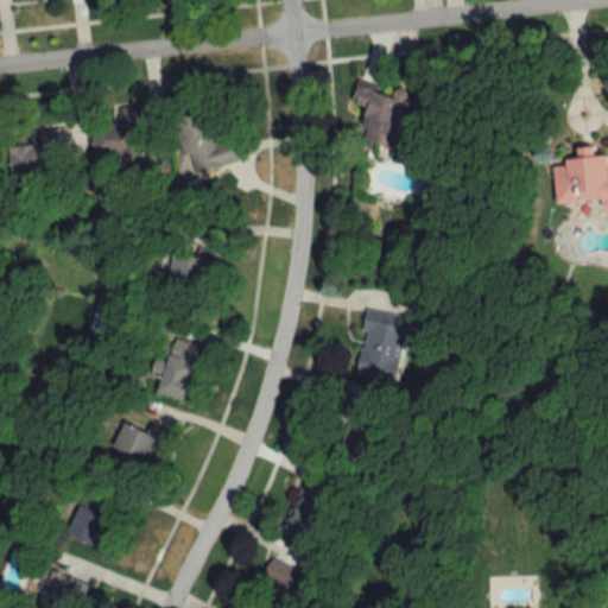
[(358,139),(405,154),(422,105),(356,83),(350,101),(368,107),(358,139)]
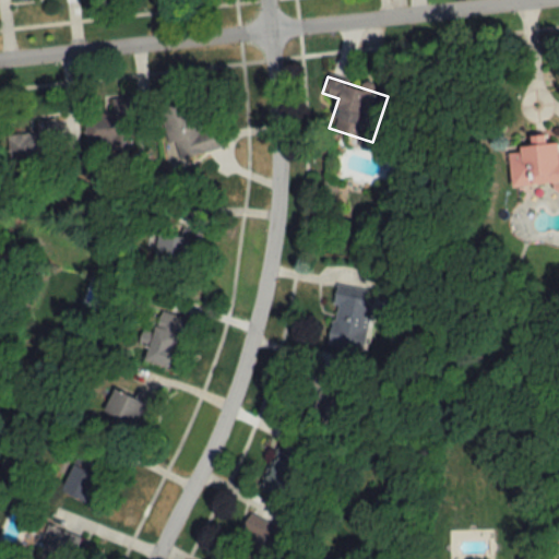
[(85,145),(132,144),(131,97),(111,97),(111,113),(84,114),(85,145)]
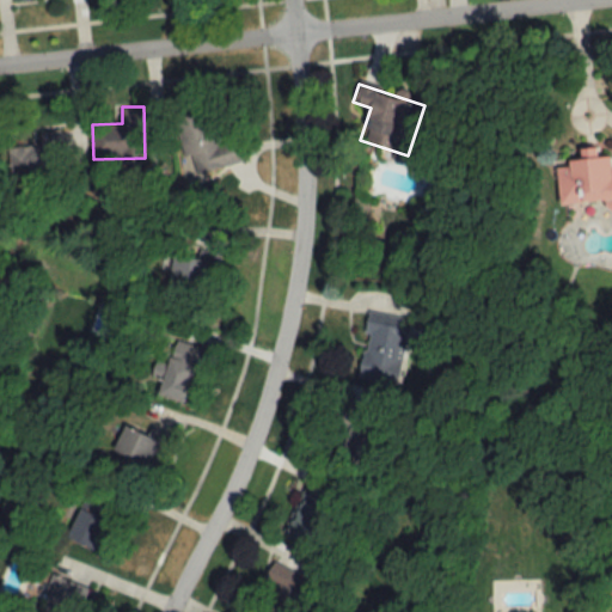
[(220,148),(210,110),(177,118),(190,173),(239,163),(234,145),(220,148)]
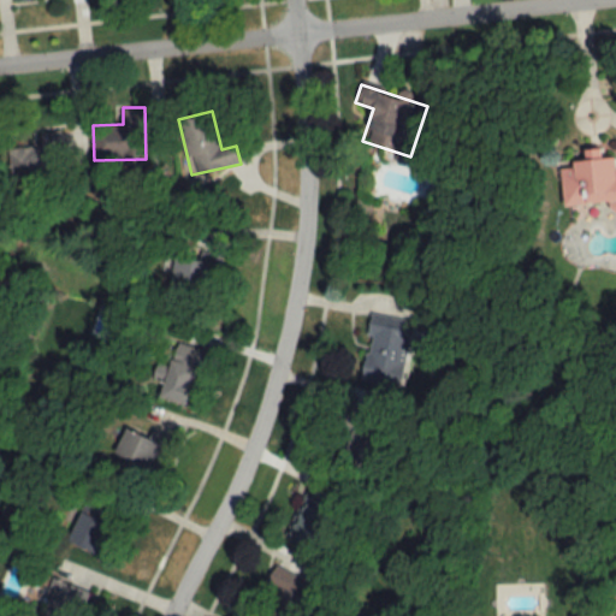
[(10,147),(12,189),(64,187),(61,130),(40,131),(40,146),(10,147)]
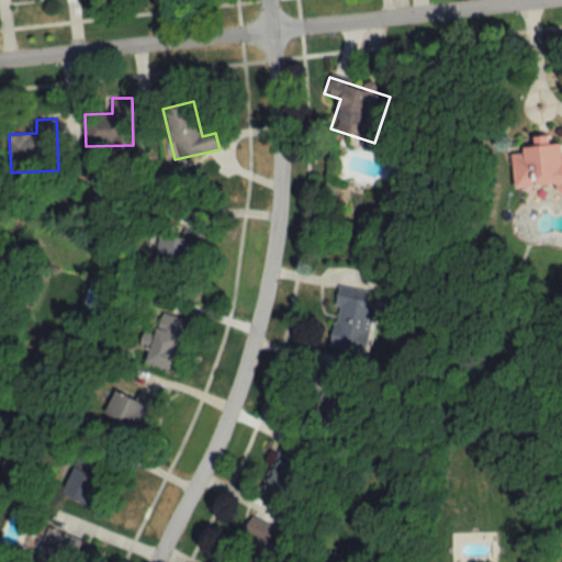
[(514,187),(555,183),(557,190),(561,189),(561,155),(561,142),(549,143),(548,136),(534,137),(534,145),(520,146),(520,152),(510,153),(514,187)]
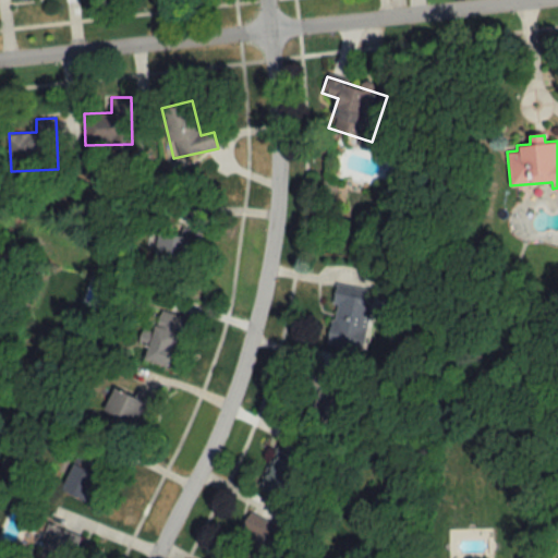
[(185,276),(191,237),(159,232),(154,271),(185,276)]
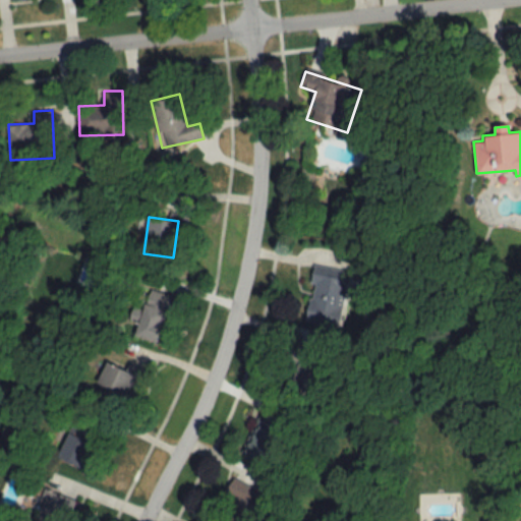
[(303,322),(335,328),(345,271),(314,265),(303,322)]
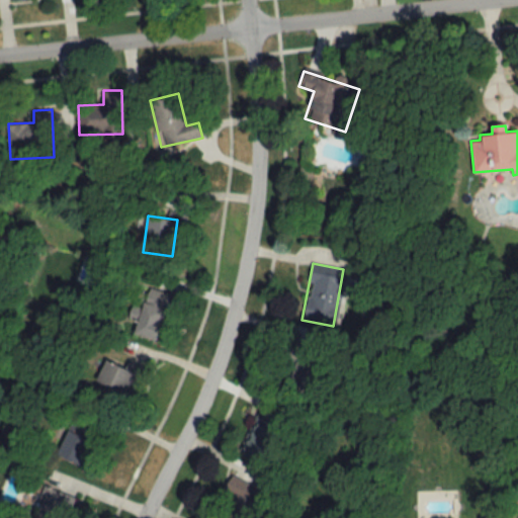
[(171,315),(177,297),(149,288),(133,333),(155,341),(164,313),(171,315)]
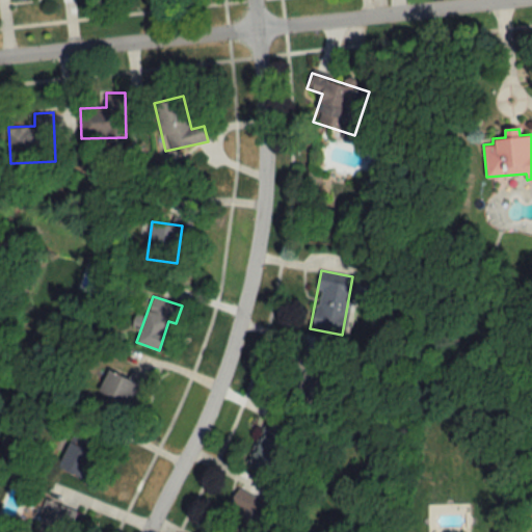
[(296,353),(291,372),(301,374),(293,404),(328,414),(342,366),(296,353)]
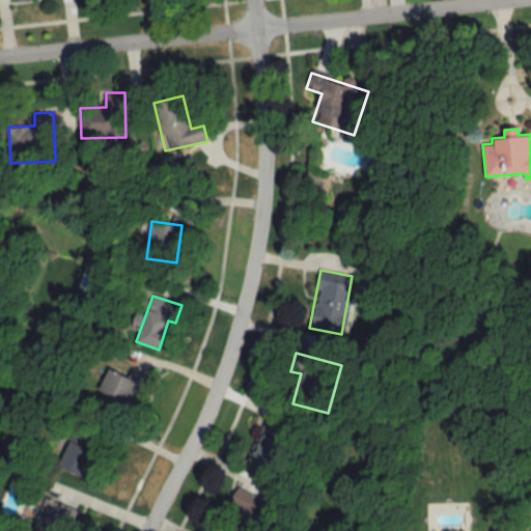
[(94,400),(126,414),(140,384),(109,369),(94,400)]
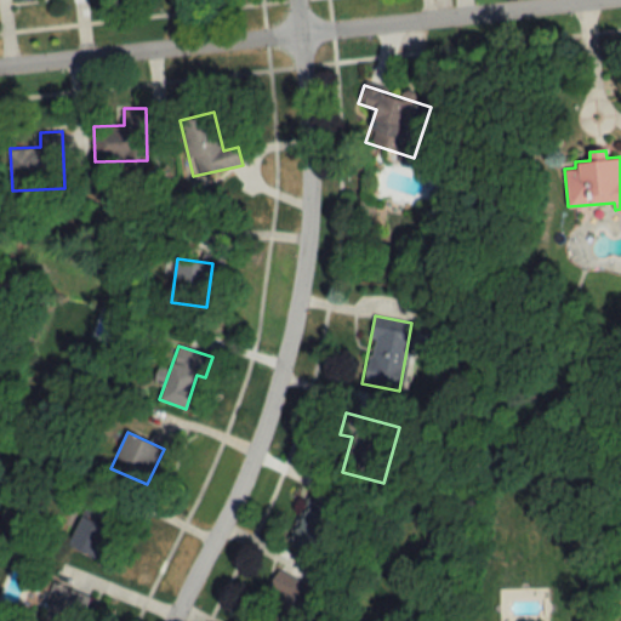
[(285,541),(319,557),(340,513),(306,497),(285,541)]
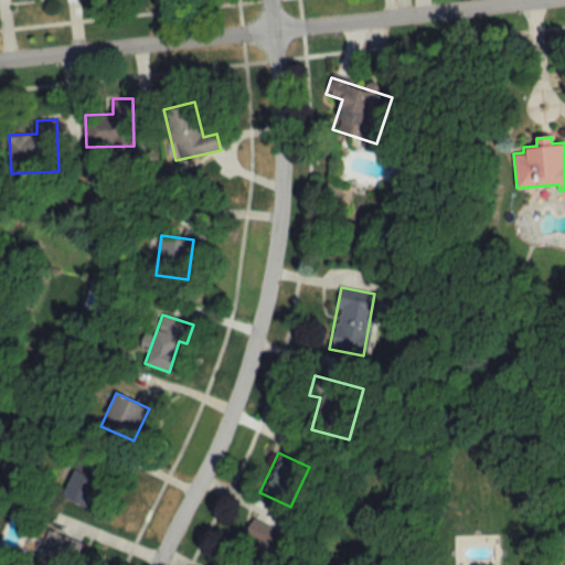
[(94,510),(113,467),(80,454),(62,497),(94,510)]
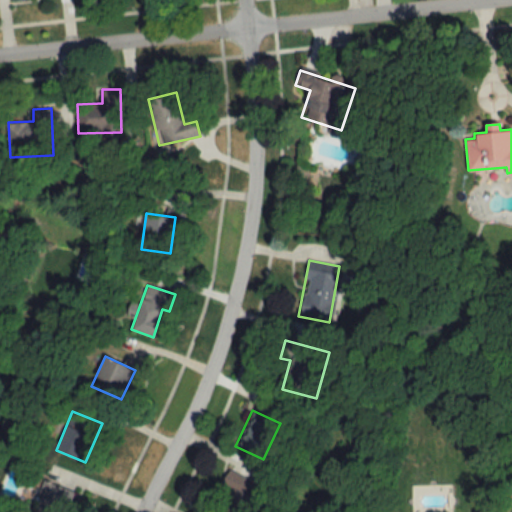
[(224,511),(255,511),(255,477),(224,477),(224,511)]
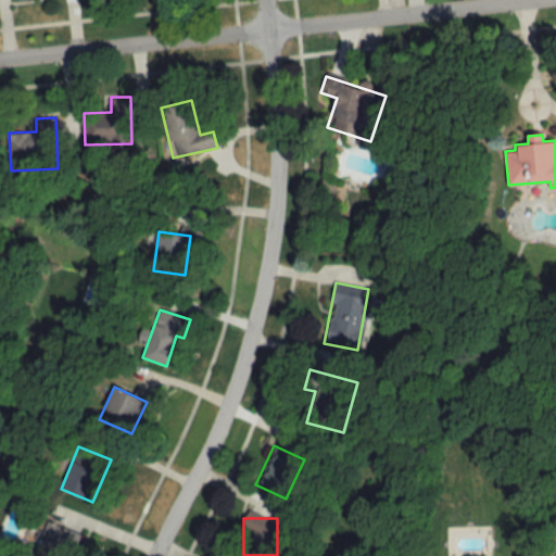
[(77,555),(77,527),(39,527),(39,555),(77,555)]
